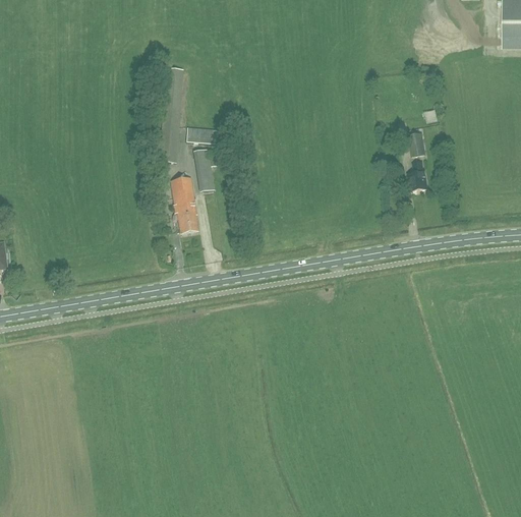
[(502,46),(520,46),(520,0),(502,0),(502,46)]
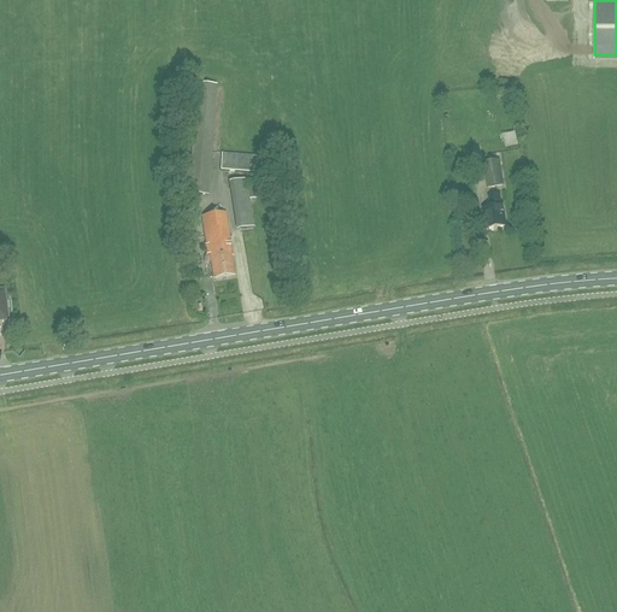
[(521,140),(517,128),(505,130),(509,142),(521,140)]
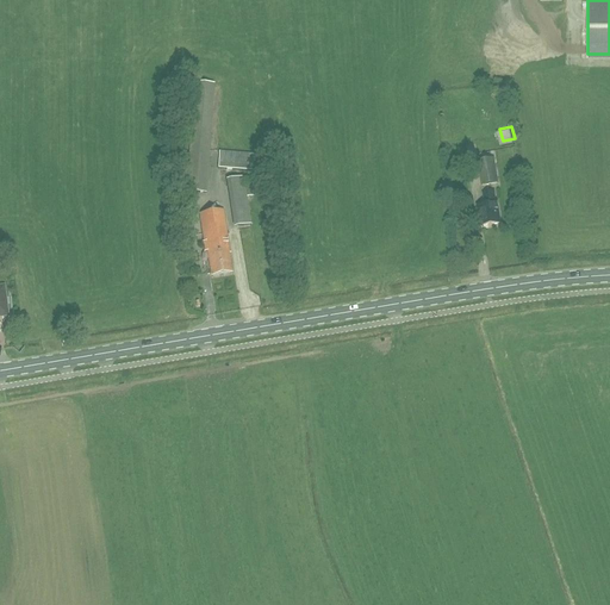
[(219,147),(218,163),(262,167),(263,150),(219,147)]
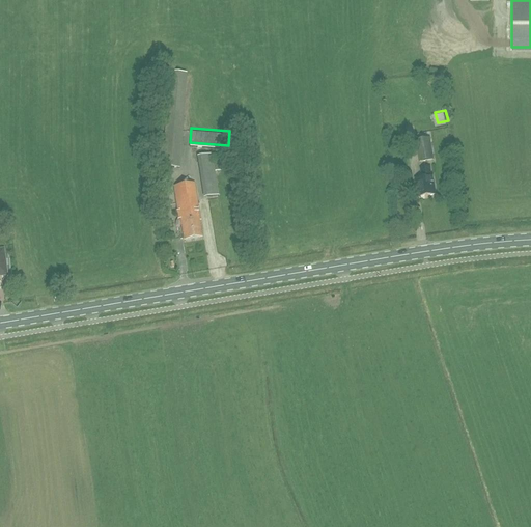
[(419,159),(432,156),(428,131),(415,133),(419,159)]
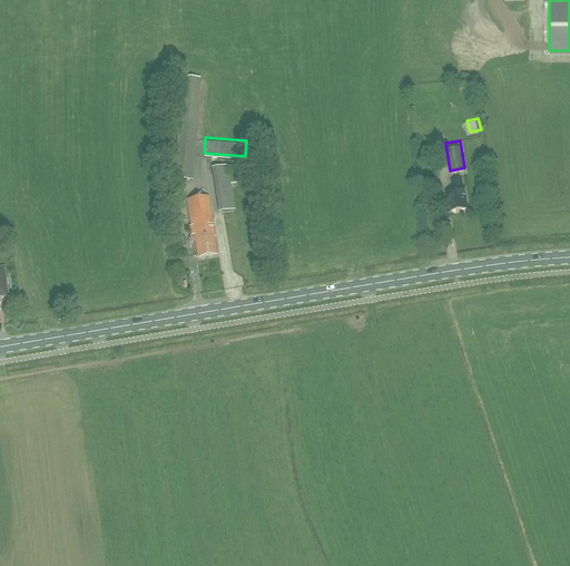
[(231,182),(242,179),(241,169),(229,172),(227,162),(212,164),(218,208),(235,206),(231,182)]
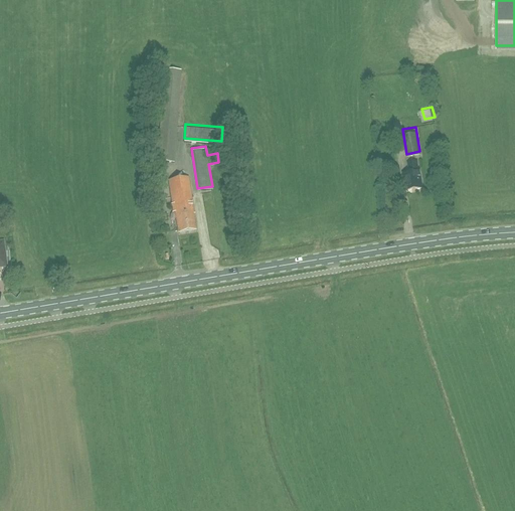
[(405,188),(421,185),(418,168),(417,168),(416,159),(407,160),(409,170),(402,171),(405,188)]
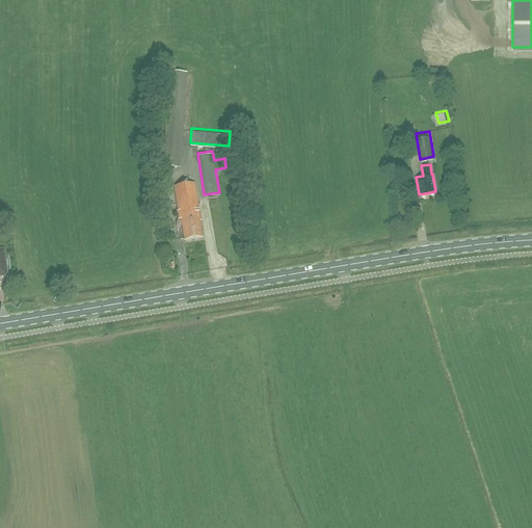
[(178,207),(177,207),(179,215),(181,215),(184,237),(202,234),(198,217),(201,216),(194,179),(174,183),(178,207)]
